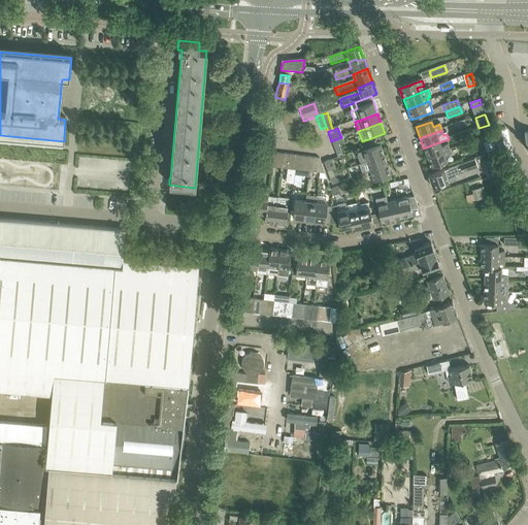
[(489,152),(483,154),(484,157),(490,154),(500,151),(494,134),(485,138),(489,152)]
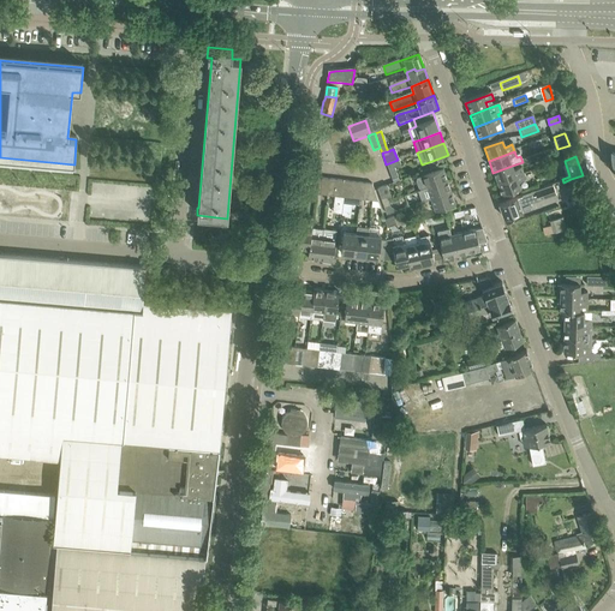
[(398,160),(386,165),(393,183),(399,180),(394,169),(400,168),(398,160)]
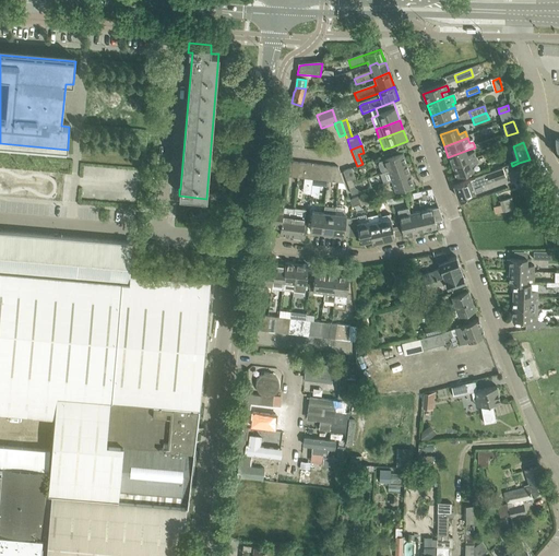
[(467,156),(465,151),(448,157),(452,168),(476,160),(474,154),(467,156)]
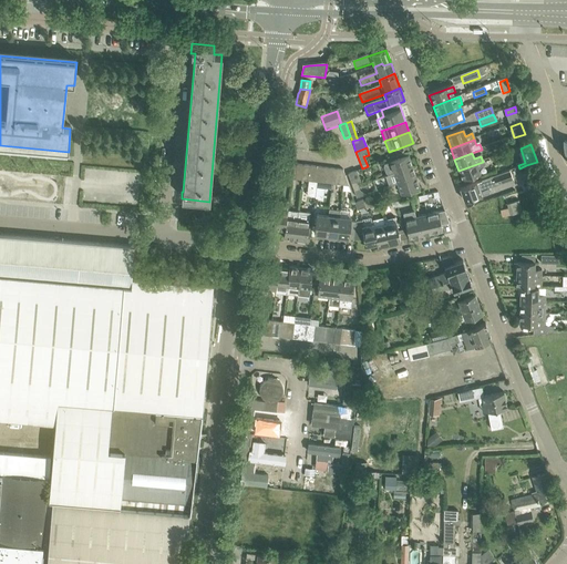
[(412,168),(409,157),(391,164),(385,165),(384,170),(387,175),(389,176),(412,168)]
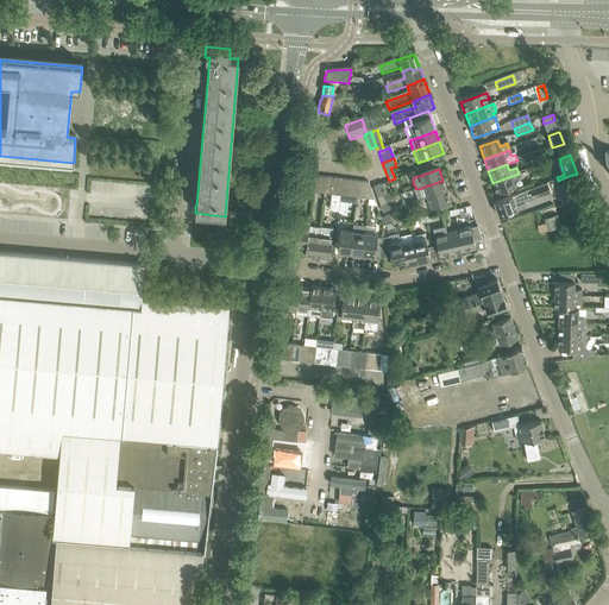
[(520,180),(519,174),(493,183),(497,195),(515,189),(513,182),(520,180)]
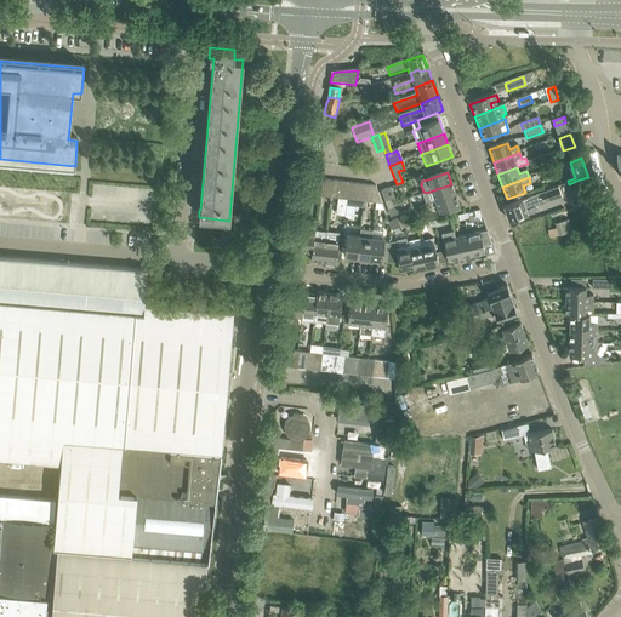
[(588,177),(576,181),(581,193),(592,189),(588,177)]
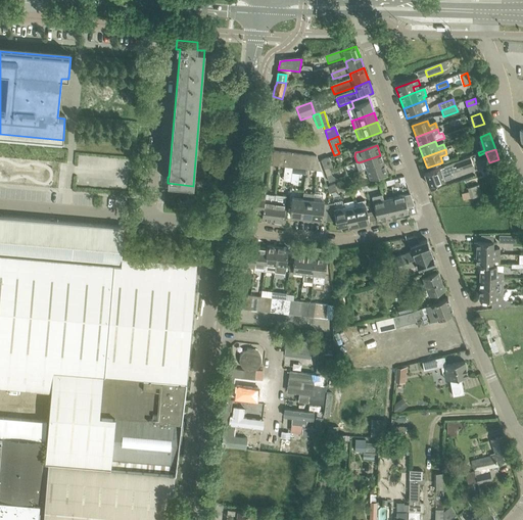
[(268,172),(269,167),(267,167),(268,153),(255,151),(254,159),(259,160),(259,166),(265,167),(264,172),(268,172)]
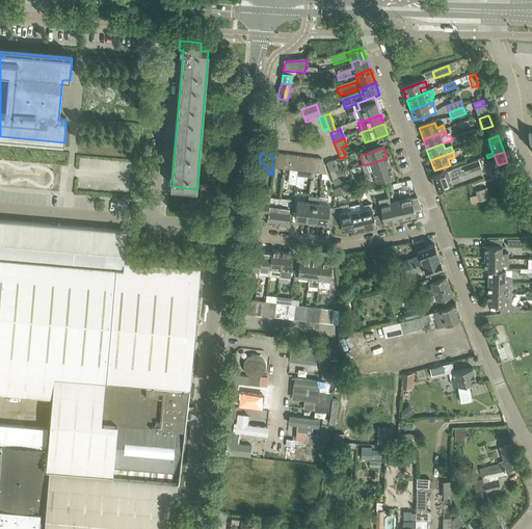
[(286,157),(272,156),(271,169),(273,169),(284,170),(286,157)]
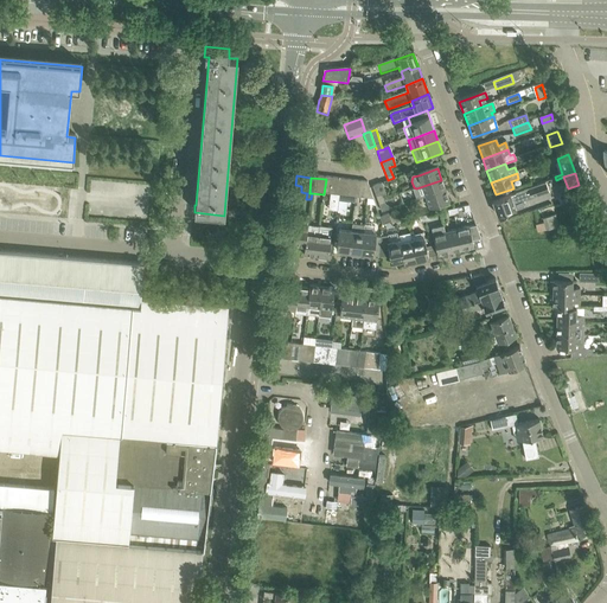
[(326,179),(324,194),(332,196),(331,201),(338,203),(339,203),(340,197),(338,196),(340,180),(326,179)]
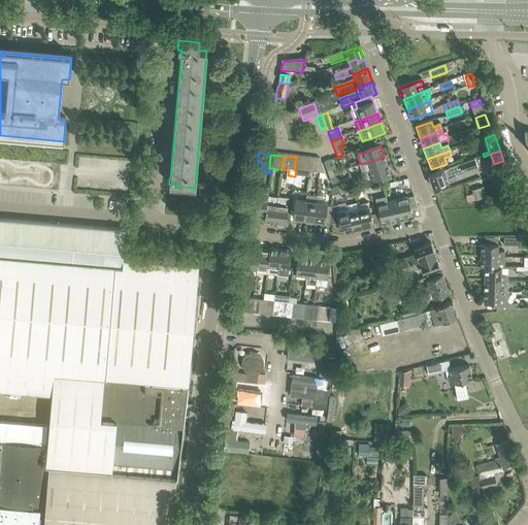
[(362,164),(359,165),(363,175),(370,172),(388,167),(384,157),(362,164)]
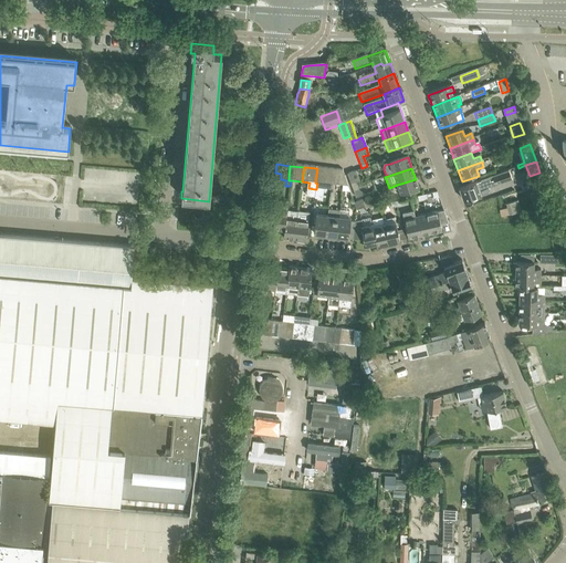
[(342,171),(337,170),(335,186),(348,187),(342,171)]
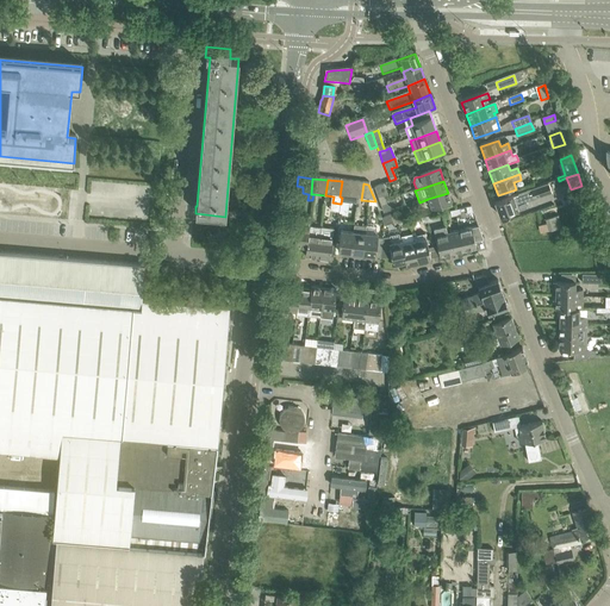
[(12,186),(0,185),(0,214),(10,217),(12,186)]
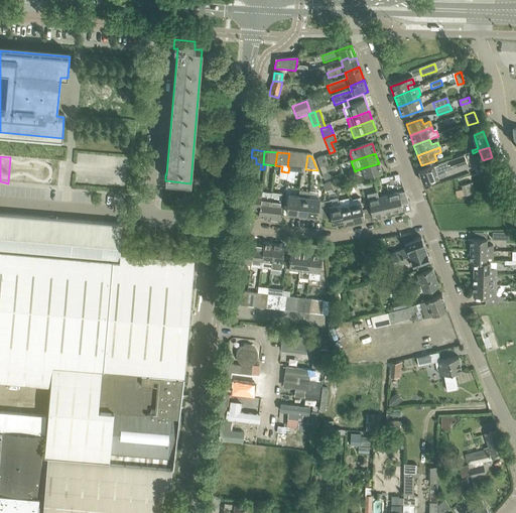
[(464,156),(418,172),(423,185),(444,177),(445,175),(445,173),(467,165),(464,156)]
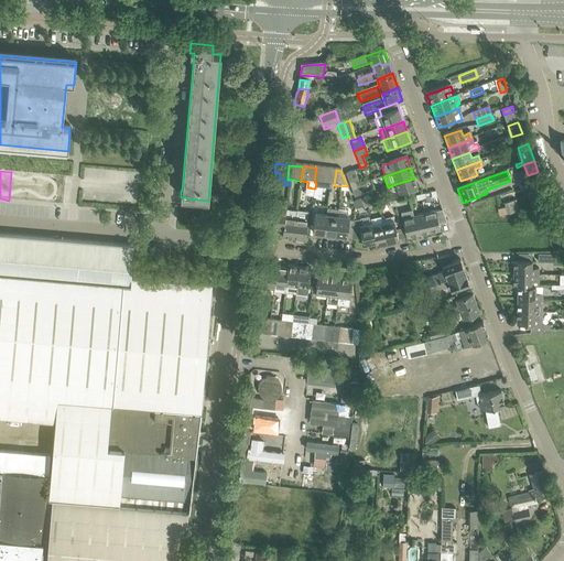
[(346,175),(350,189),(356,186),(355,184),(358,183),(355,172),(346,175)]
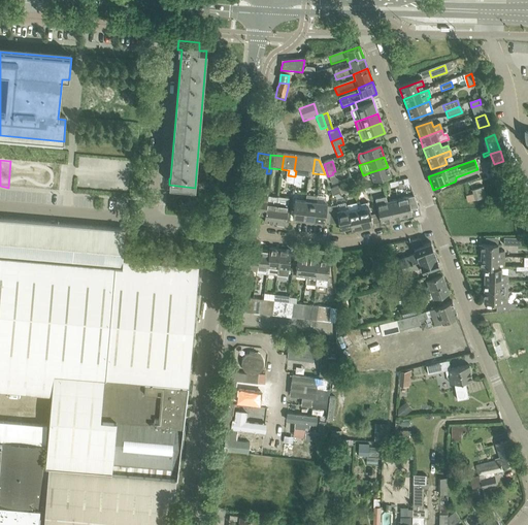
[(391,177),(388,167),(370,172),(374,183),(391,177)]
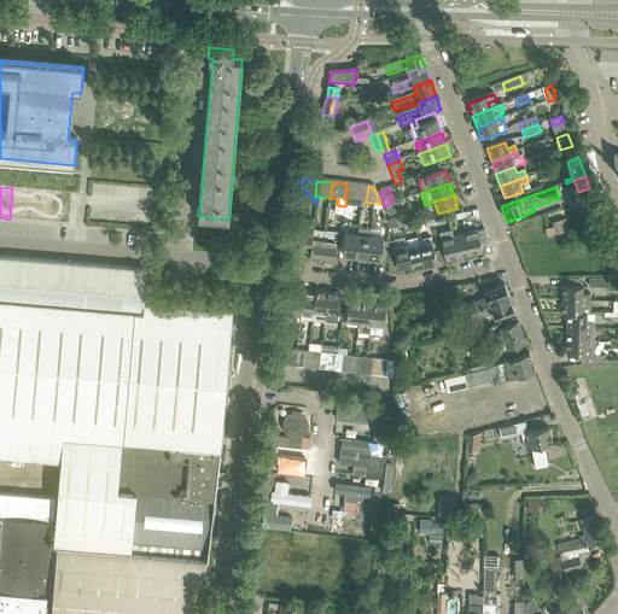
[(592,199),(582,203),(582,204),(586,214),(593,211),(595,210),(592,199)]
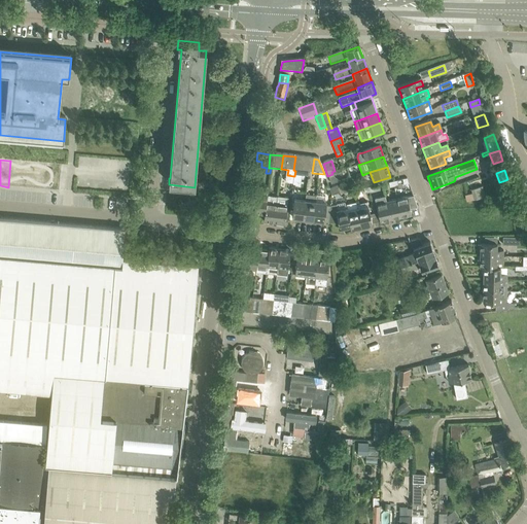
[(340,193),(338,188),(338,186),(332,188),(329,189),(331,196),(340,193)]
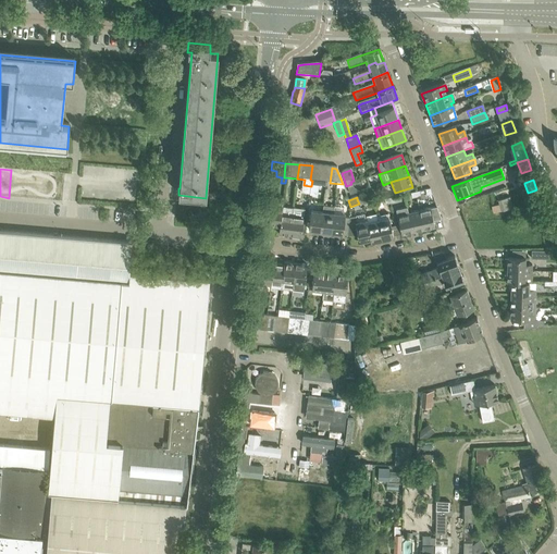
[(509,199),(497,202),(498,206),(500,213),(512,210),(509,199)]
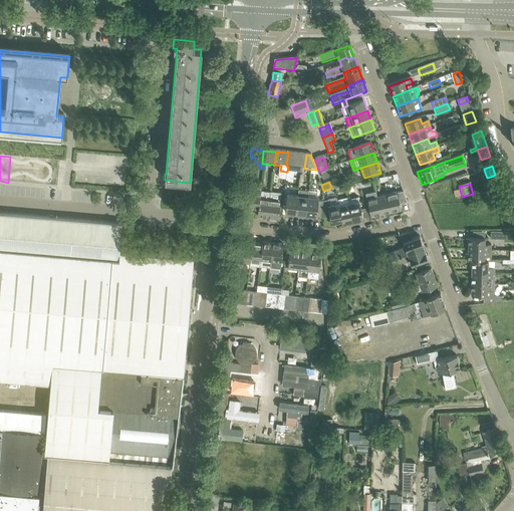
[(244,191),(243,197),(249,198),(248,210),(258,211),(260,193),(250,192),(244,191)]
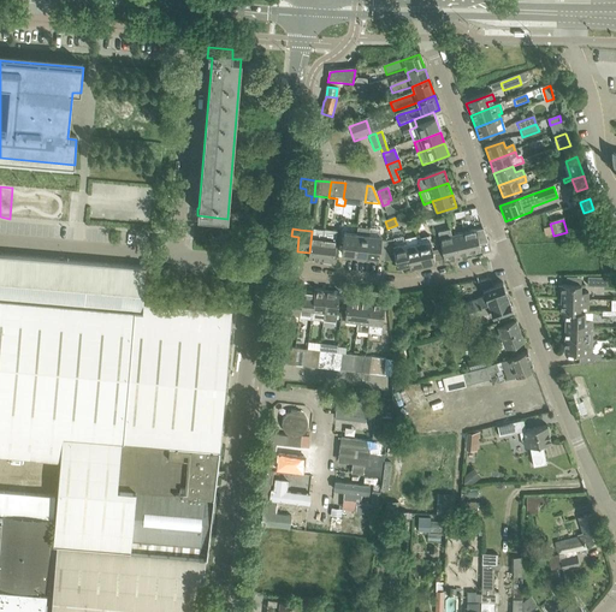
[(355,257),(367,260),(369,238),(371,231),(359,230),(357,237),(355,257)]
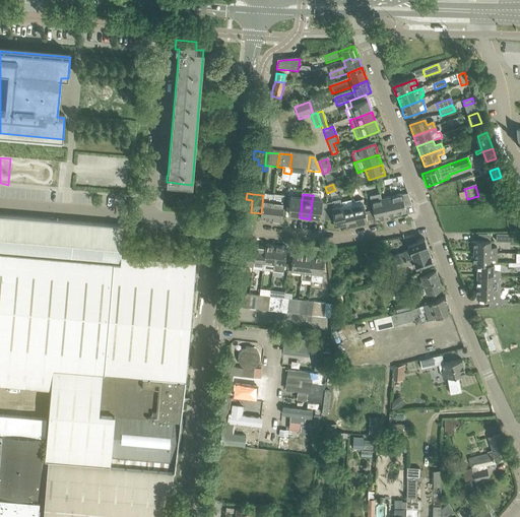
[(260,220),(271,221),(274,196),(263,195),(261,213),(260,220)]
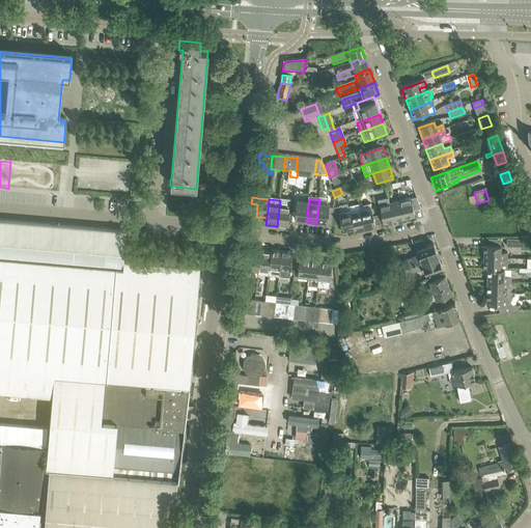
[(420,212),(421,211),(417,199),(400,202),(404,221),(415,219),(413,212),(420,211),(420,212)]
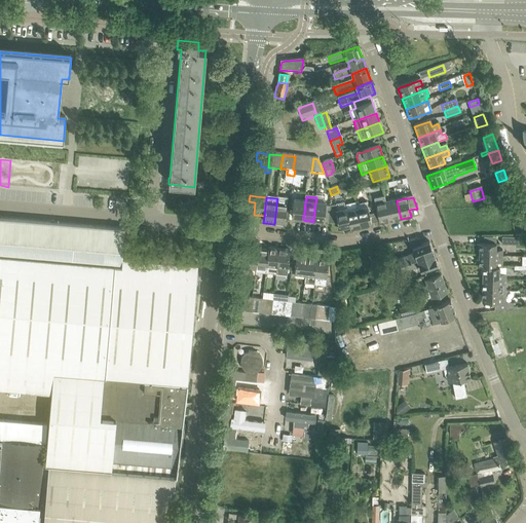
[(277,198),(274,224),(285,225),(287,208),(288,199),(277,198)]
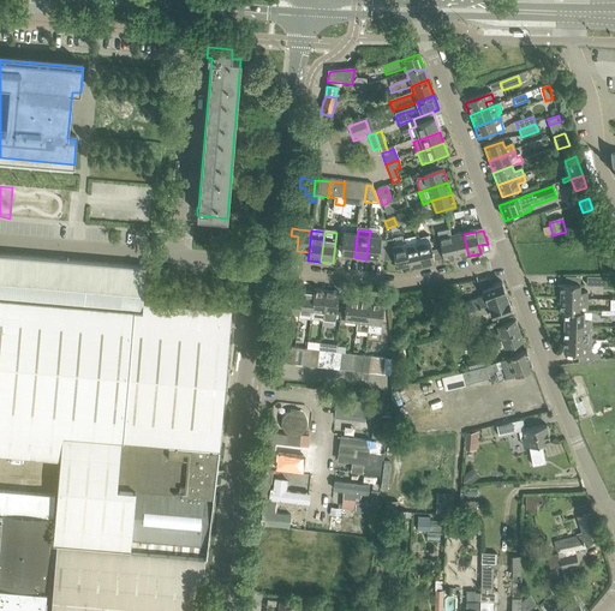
[(439,240),(443,262),(457,258),(452,237),(451,238),(449,232),(437,234),(439,240)]
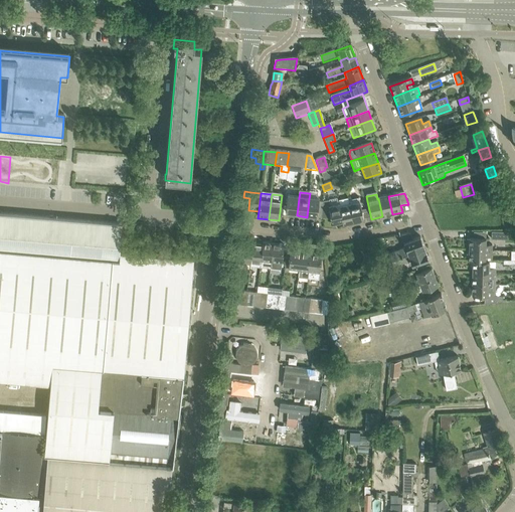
[(388,196),(378,198),(382,216),(392,214),(388,196)]
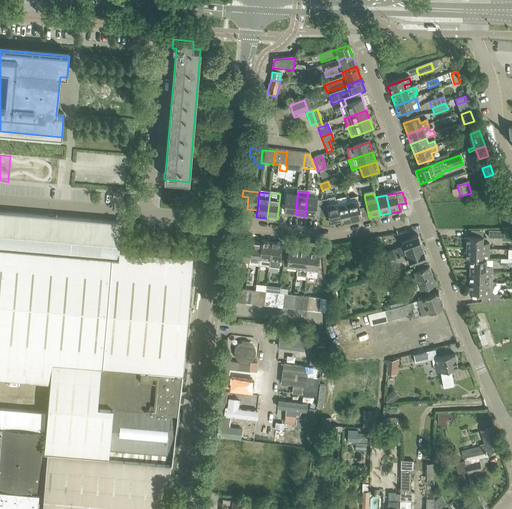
[(284,213),(295,214),(297,197),(286,196),(284,213)]
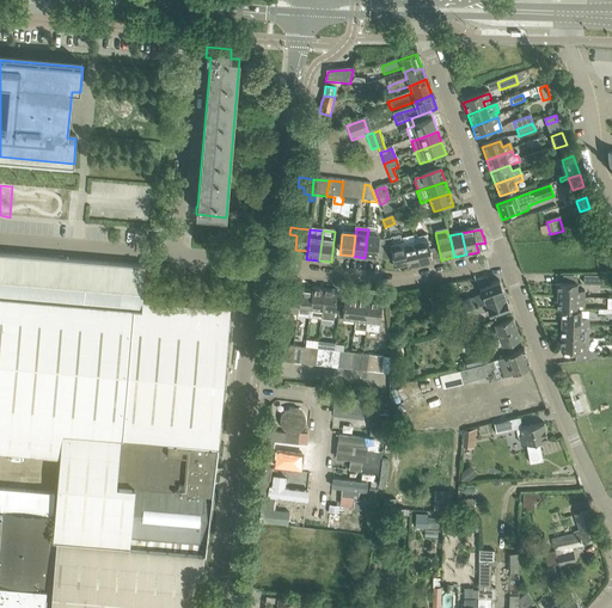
[(367,237),(365,258),(377,259),(381,259),(381,260),(384,241),(379,240),(379,238),(367,237)]
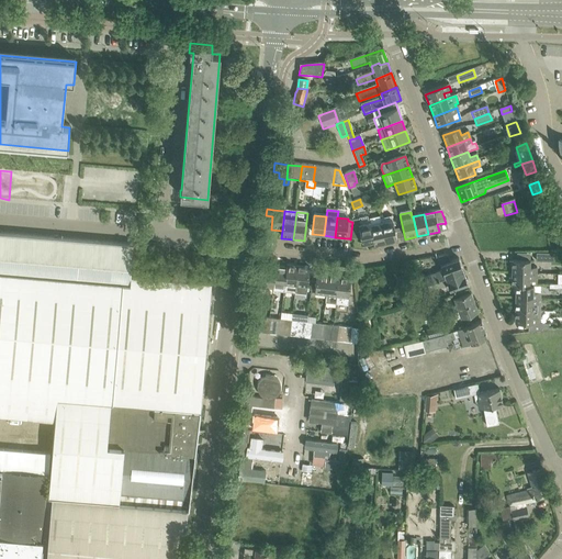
[(381,220),(382,224),(386,244),(397,241),(392,222),(392,217),(381,220)]
